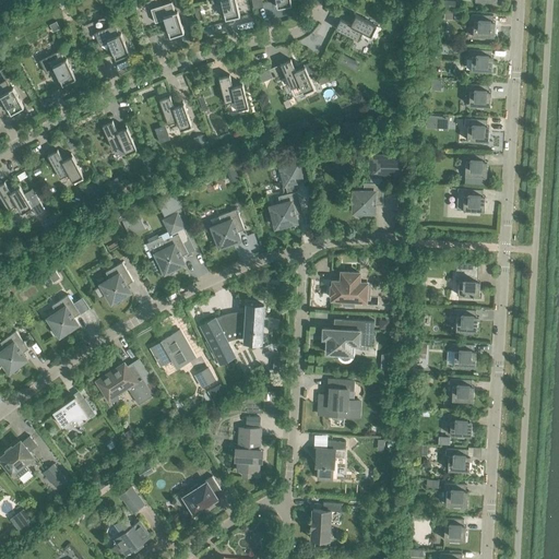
[(236,0),(211,0),(212,3),(222,1),(225,20),(239,16),(236,0)]
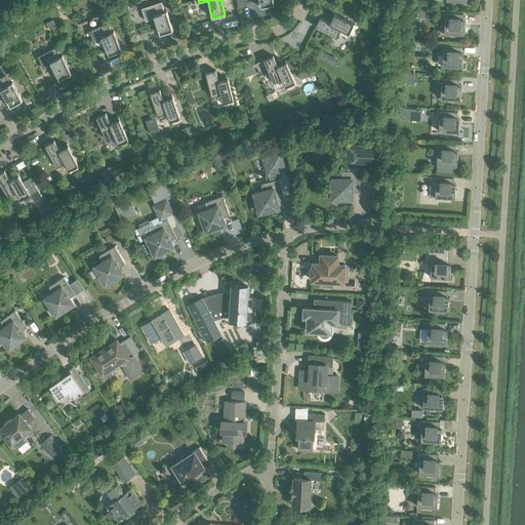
[(166,11),(164,11),(161,2),(142,8),(146,22),(154,18),(160,35),(172,31),(166,11)]
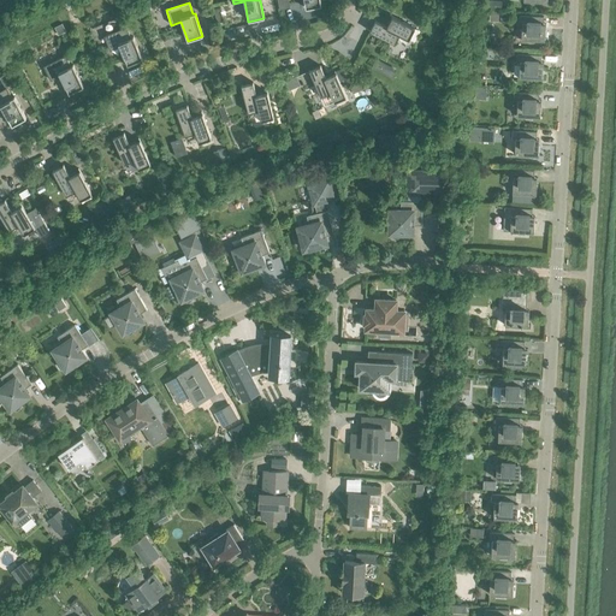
[(521,40),(545,41),(545,29),(543,29),(543,17),(519,16),(519,24),(522,24),(521,40)]
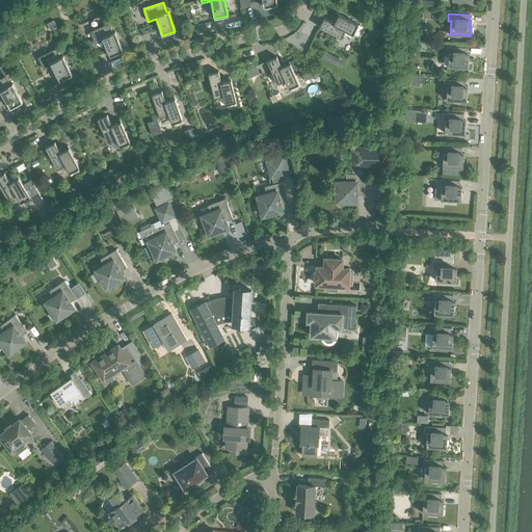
[(353,34),(358,24),(339,15),(334,23),(323,18),(319,27),(341,38),(345,30),(353,34)]
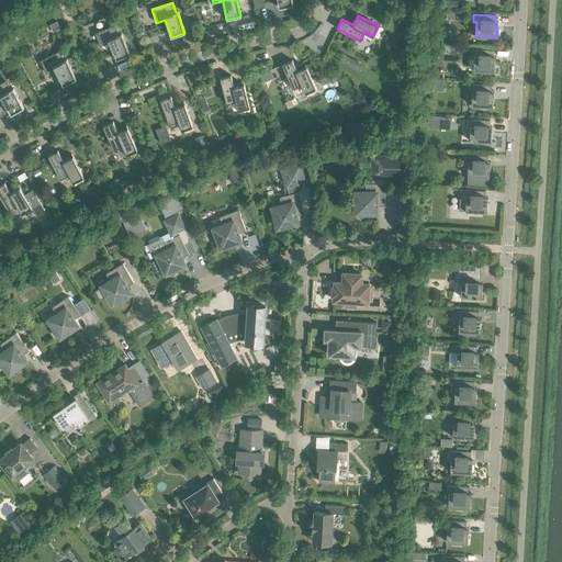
[(56,22),(49,25),(53,32),(60,29),(56,22)]
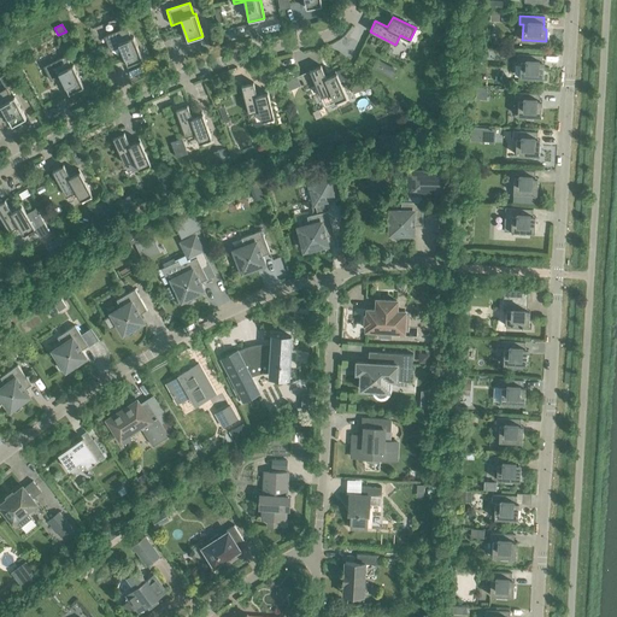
[(134,37),(131,37),(127,27),(104,36),(110,51),(119,47),(128,65),(142,59),(134,37)]
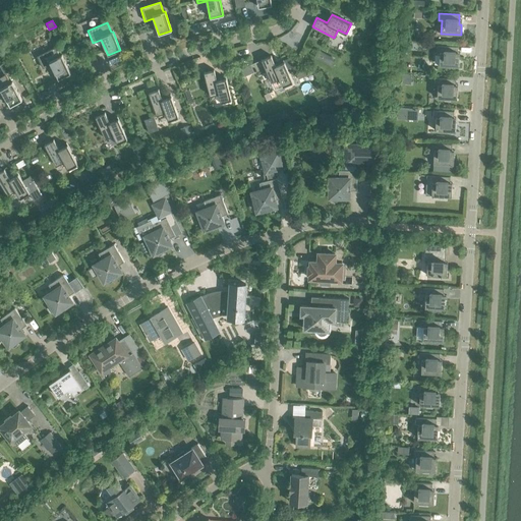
[(439,65),(459,67),(459,57),(457,57),(458,47),(437,46),(437,53),(440,53),(439,65)]
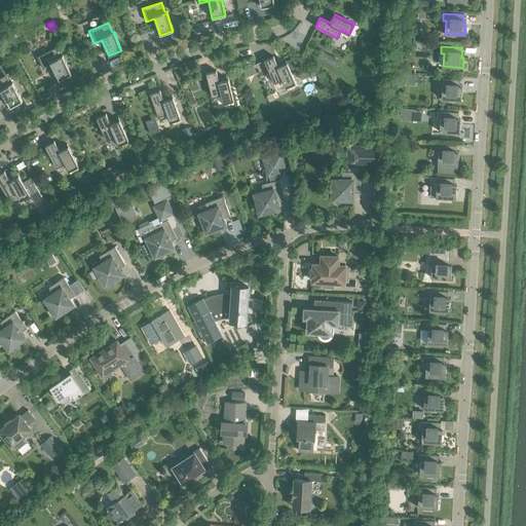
[(55,47),(37,57),(43,69),(51,65),(59,80),(71,74),(62,55),(61,57),(55,47)]
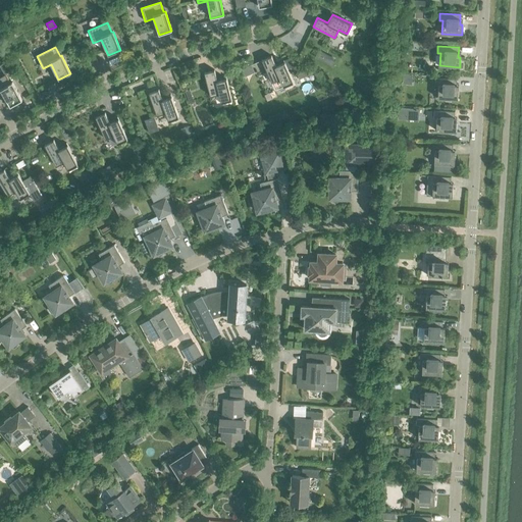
[(319,50),(315,57),(319,59),(323,52),(319,50)]
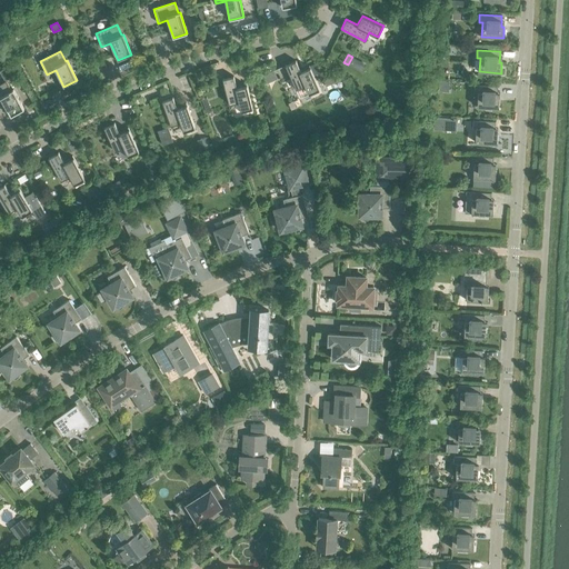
[(305,86),(309,95),(320,89),(310,68),(300,72),(296,61),(286,66),(296,90),(305,86)]
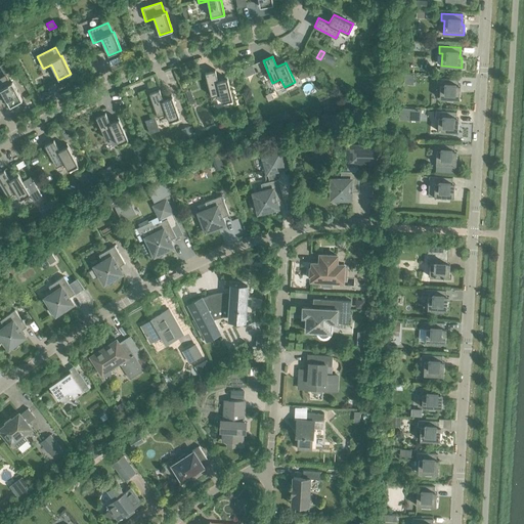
[(8,61),(0,66),(4,74),(12,70),(8,61)]
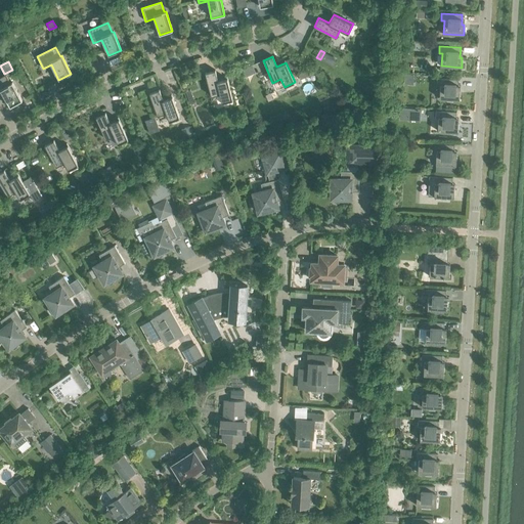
[(220,94),(222,102),(232,100),(227,79),(218,81),(215,70),(205,73),(211,96),(220,94)]
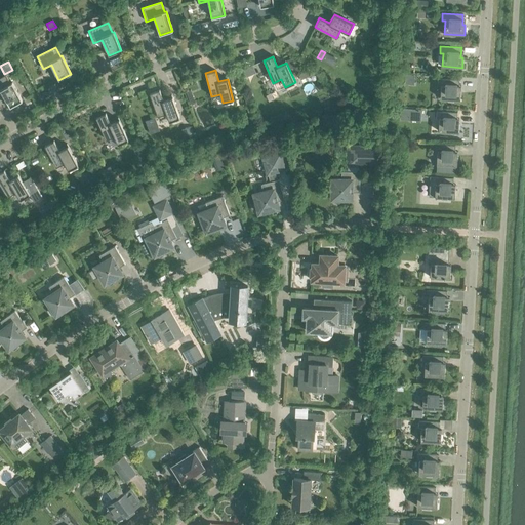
[(5,75),(0,77),(0,92),(2,92),(10,108),(23,101),(12,82),(10,83),(5,75)]
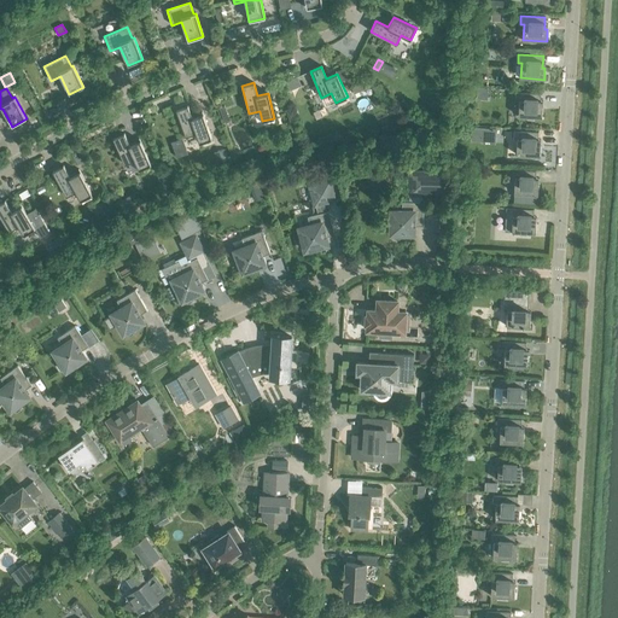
[(477,88),(476,99),(488,99),(488,88),(477,88)]
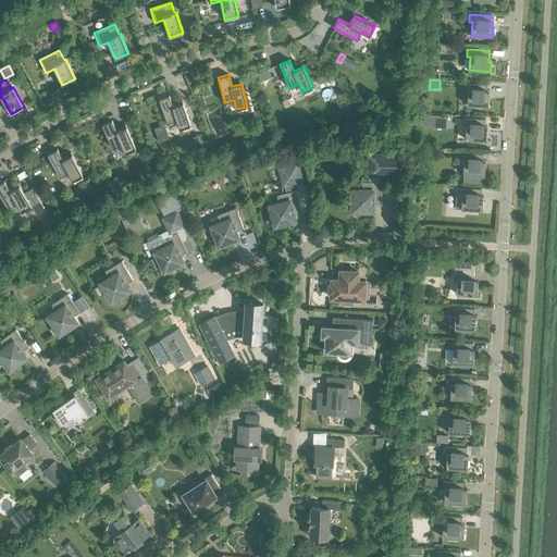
[(468,91),(468,104),(474,106),(474,108),(481,109),(481,106),(489,107),(490,96),(486,96),(487,85),(466,84),(465,90),(468,91)]
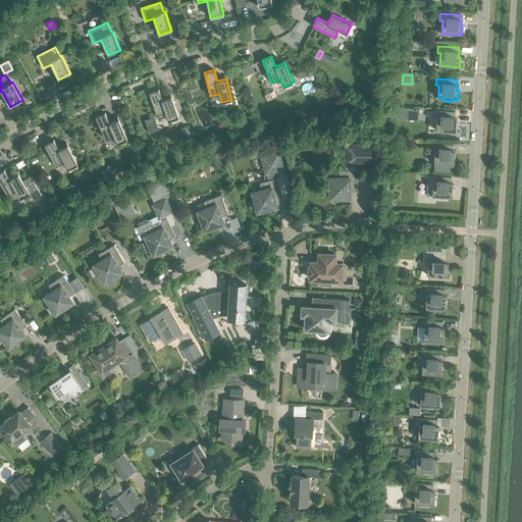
[(165,112),(168,120),(178,117),(171,97),(162,100),(158,89),(149,93),(157,115),(165,112)]
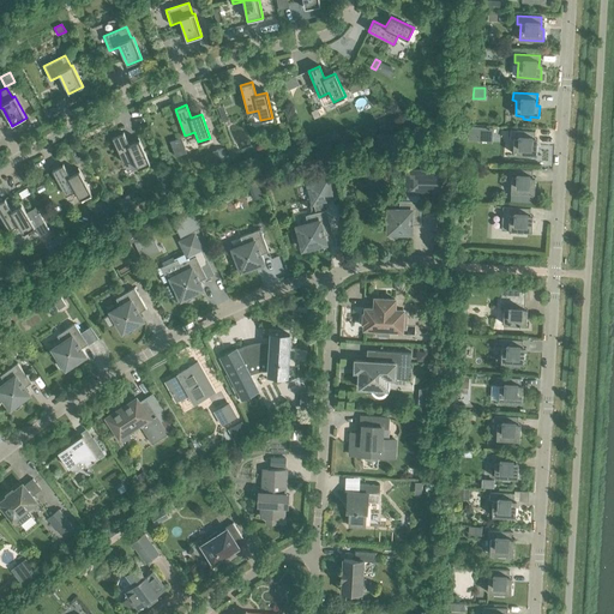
[(464,126),(463,139),(475,140),(476,127),(464,126)]
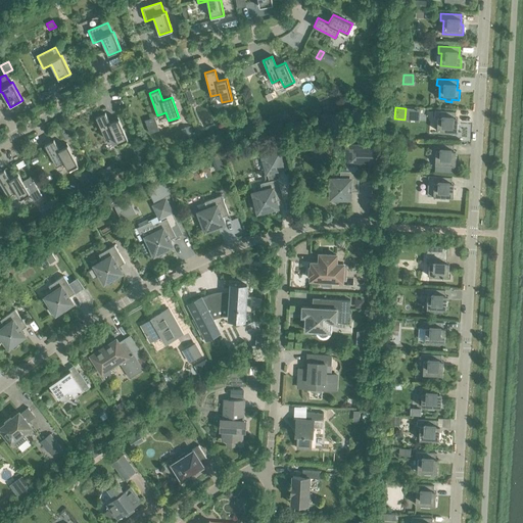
[(437,131),(457,133),(458,123),(455,123),(456,112),(435,111),(434,117),(437,119),(437,131)]
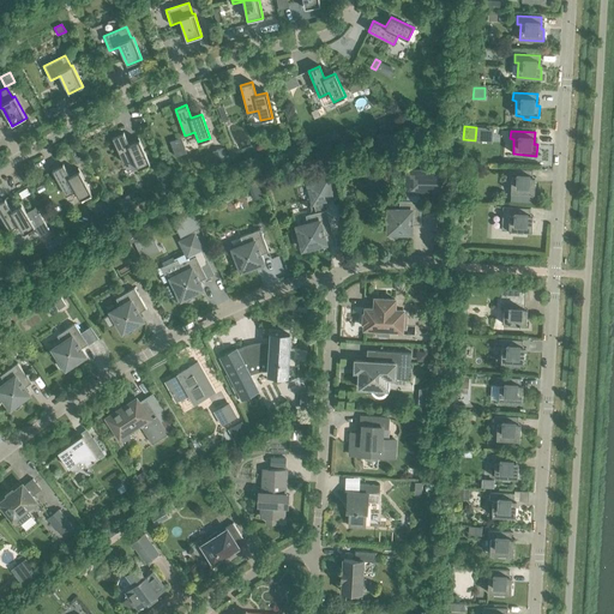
[(134,160),(138,169),(150,163),(139,140),(128,145),(124,133),(113,138),(124,163),(134,160)]
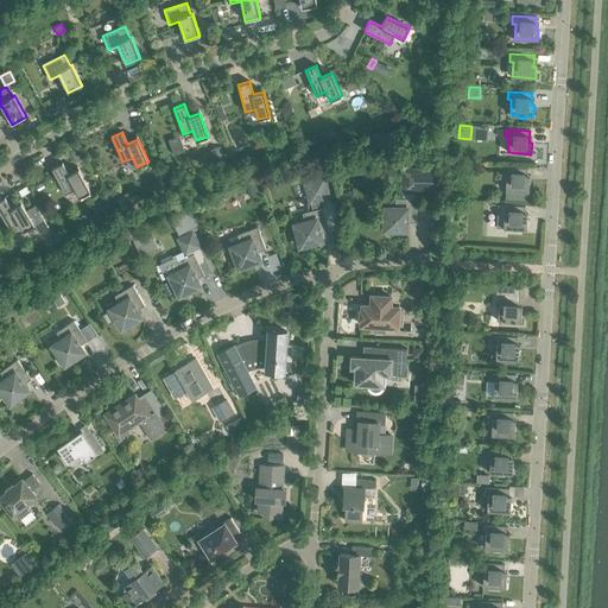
[(179,137),(169,140),(173,156),(184,151),(179,137)]
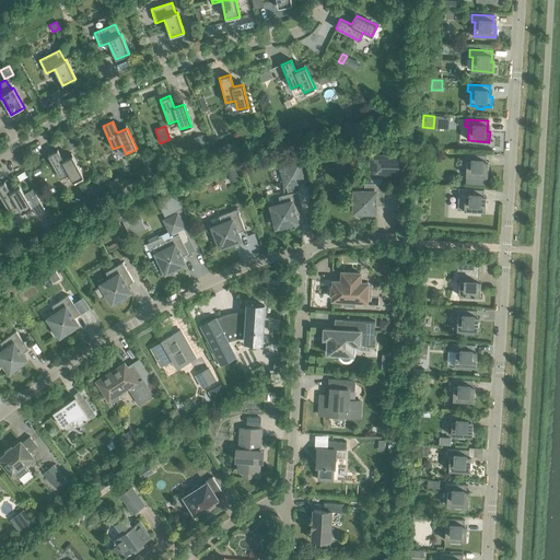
[(202,136),(194,138),(197,148),(206,144),(202,136)]
